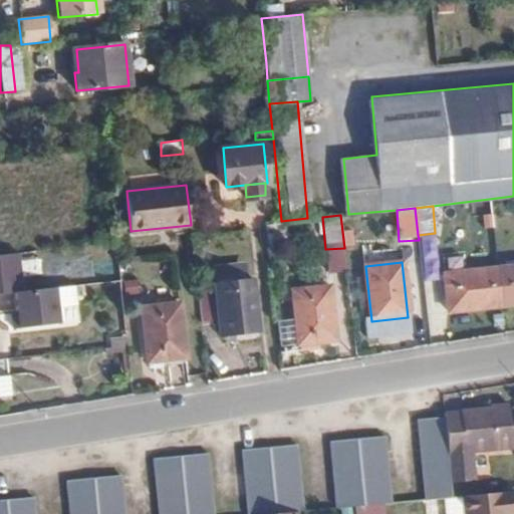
[(513,263),(497,265),(502,306),(513,304),(513,263)]
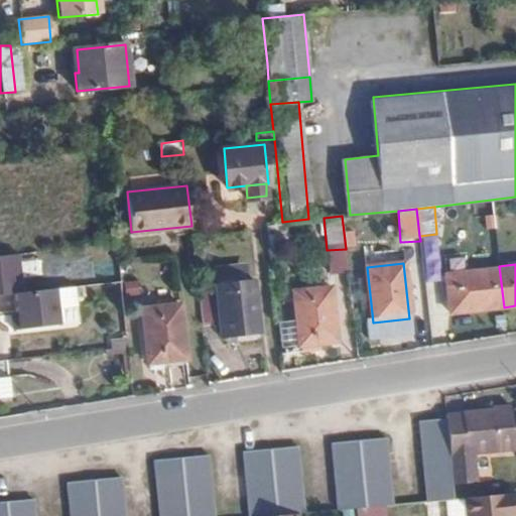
[(450,312),(504,307),(499,266),(446,272),(450,312)]
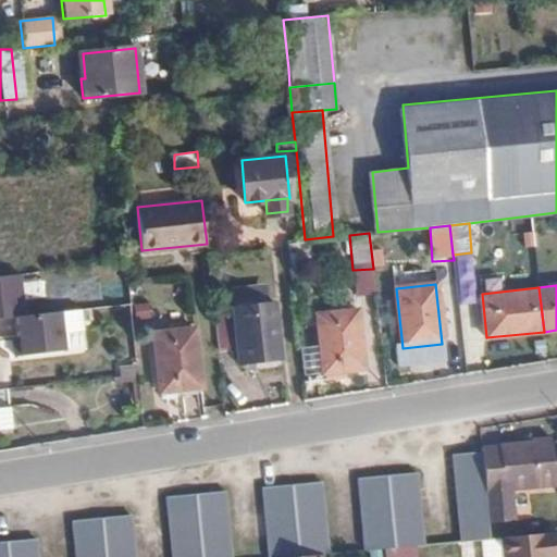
[(214,321),(219,357),(239,356),(239,364),(280,360),(274,301),(235,306),(235,319),(214,321)]
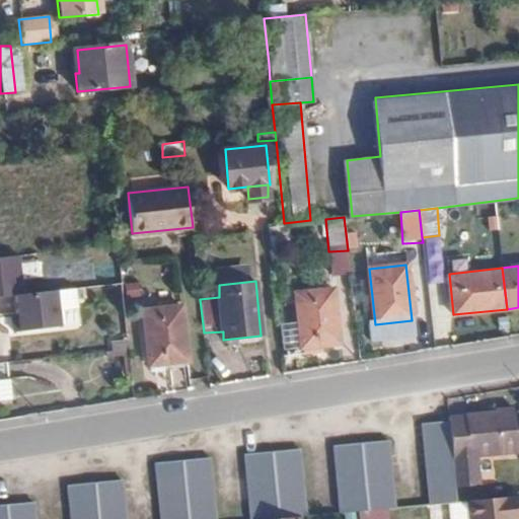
[(75,300),(74,288),(13,294),(17,329),(57,325),(56,310),(71,308),(70,300),(75,300)]
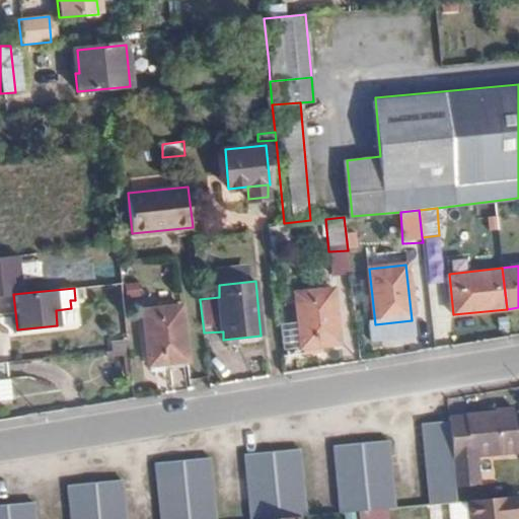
[(337,345),(331,289),(295,293),(300,348),(337,345)]
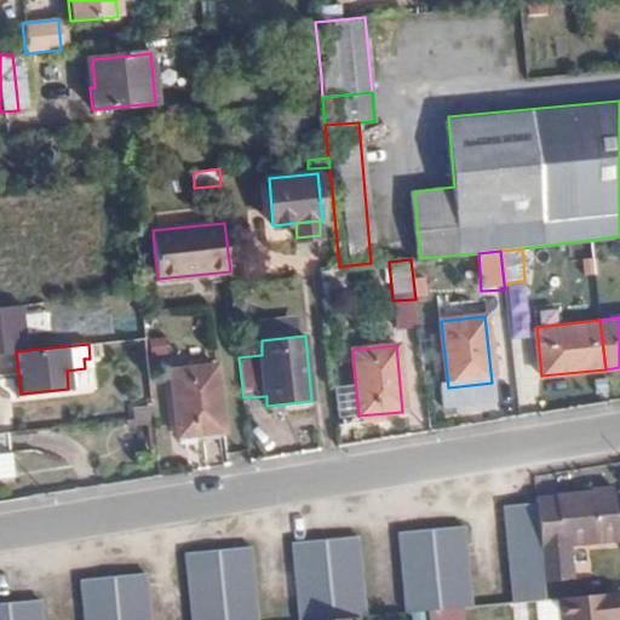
[(0,375),(11,377),(11,359),(0,359),(0,375)]
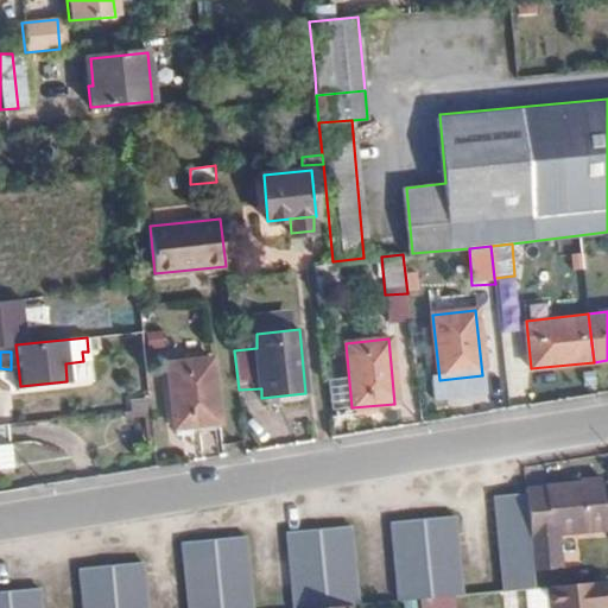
[(175,426),(219,423),(211,358),(169,362),(175,426)]
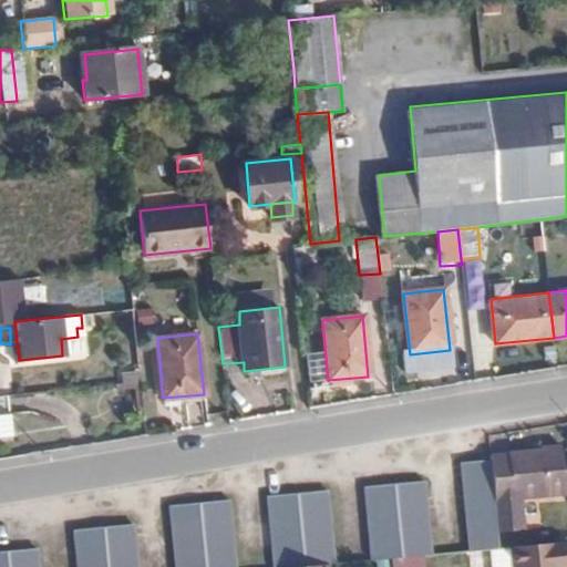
[(0,434),(11,434),(9,412),(0,412),(0,434)]
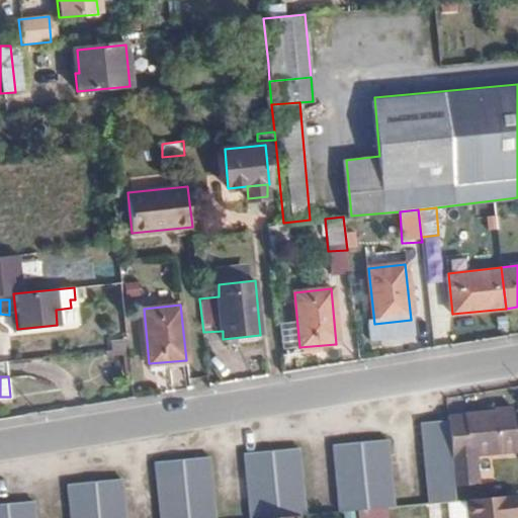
[(491,412),(444,416),(445,422),(450,486),(478,484),(476,457),(514,453),(510,408),(491,409),(491,412)]
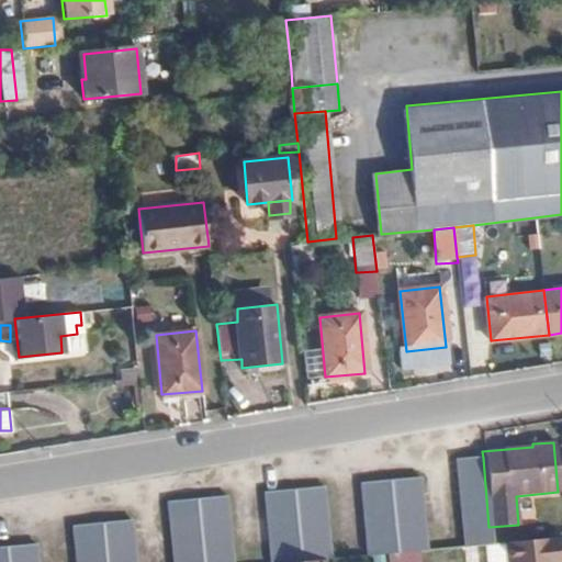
[(489,527),(483,458),(454,461),(462,547),(491,543),(489,527)]
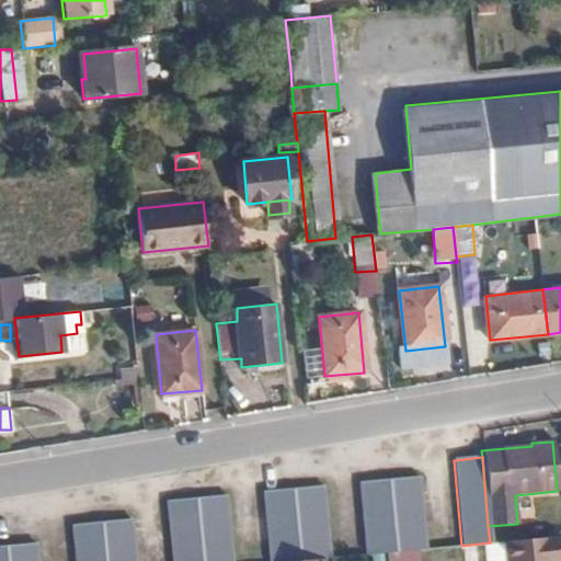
[(366,554),(423,549),(416,476),(359,481),(366,554)]
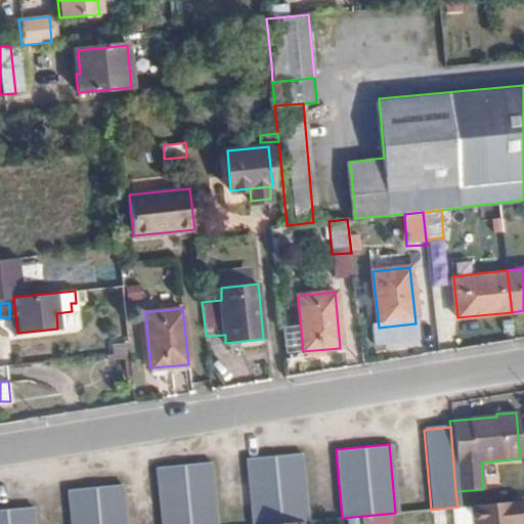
[(246,459),(252,523),(280,523),(291,523),(302,522),(306,522),(300,453),(246,459)]
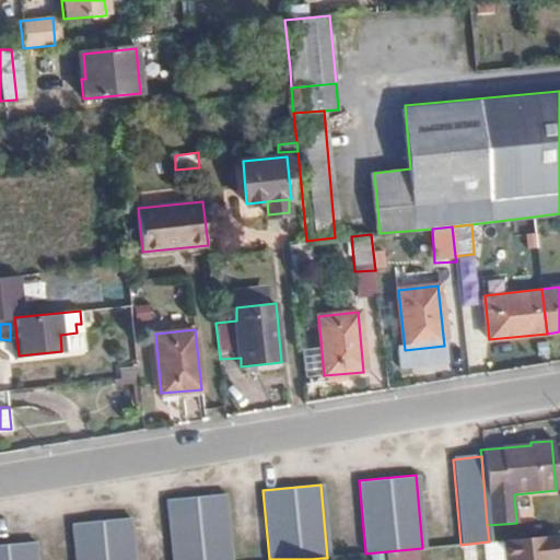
[(167,499),(172,559),(228,559),(222,493),(167,499)]
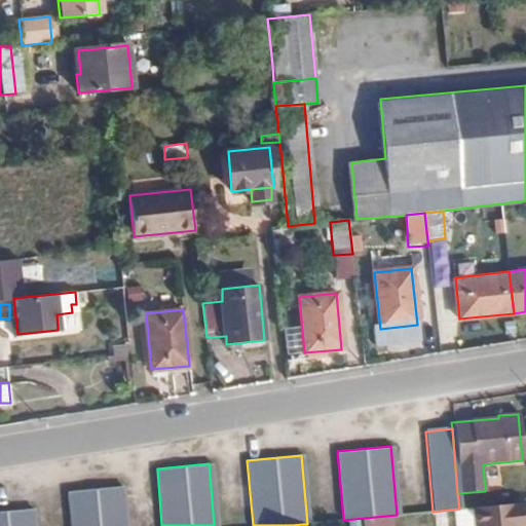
[(69,491),(72,525),(124,525),(121,486),(69,491)]
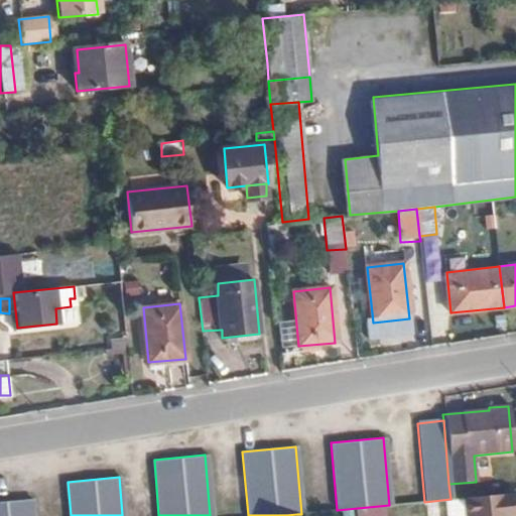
[(515,513),(515,506),(515,493),(497,495),(464,498),(465,515),(508,515),(509,514),(515,513)]
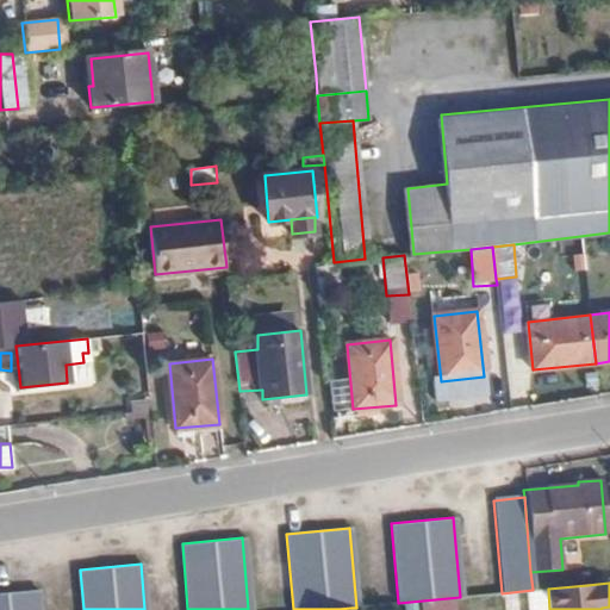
[(0,591),(0,609),(38,609),(37,587),(0,591)]
